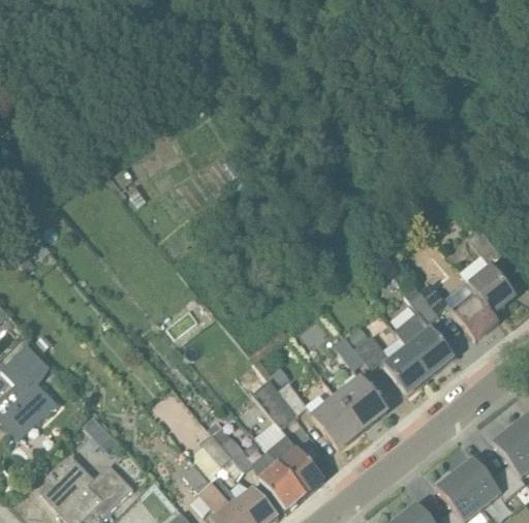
[(0,241),(11,254),(20,248),(28,241),(42,257),(50,251),(22,218),(0,236),(0,241)]
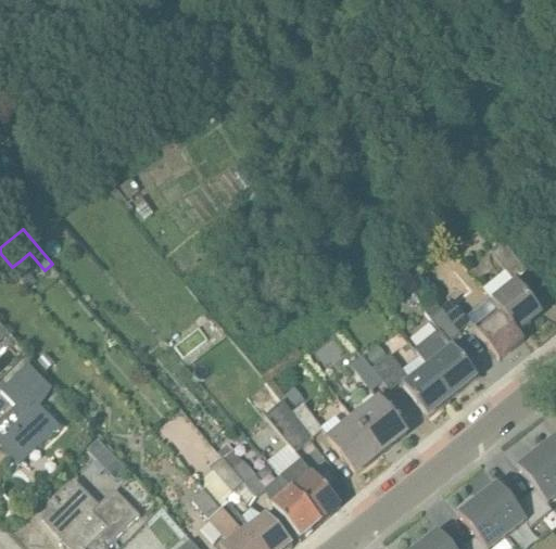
[(512,277),(526,266),(505,241),(492,252),(512,277)]
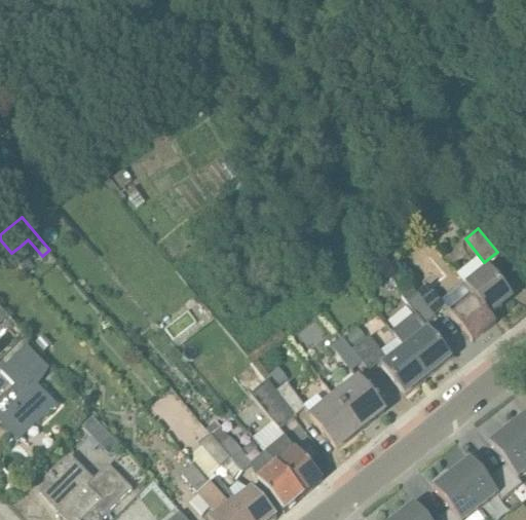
[(471,290),(490,313),(502,304),(499,301),(510,293),(487,264),(465,282),(472,290),(471,290)]
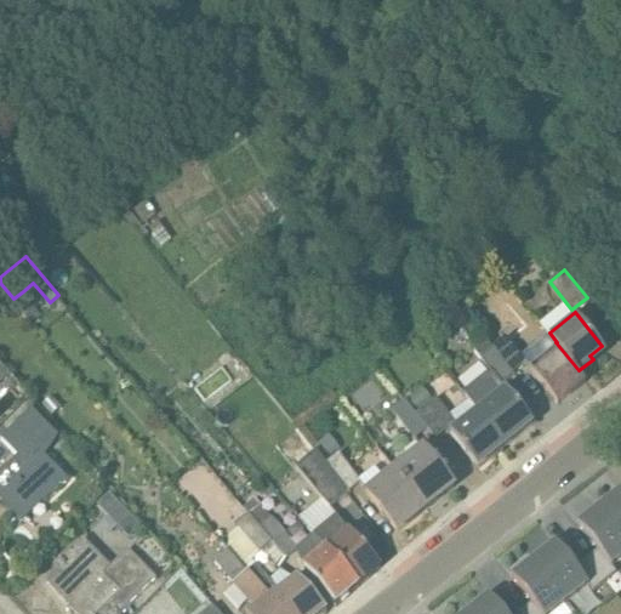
[(494,344),(513,368),(525,358),(506,333),(494,344)]
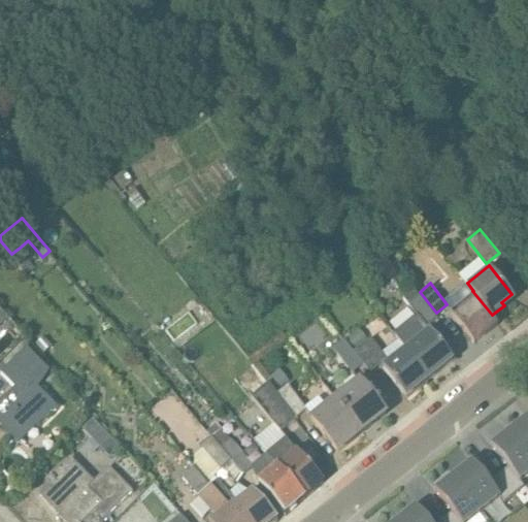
[(416,312),(394,330),(406,346),(430,374),(453,357),(443,345),(444,345),(427,323),(437,315),(436,313),(420,292),(419,292),(414,285),(402,294),(416,312)]
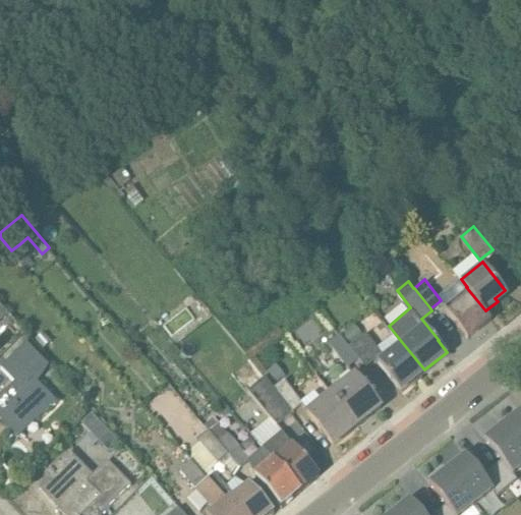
[(466,287),(444,305),(468,336),(491,317),(485,310),(466,287)]
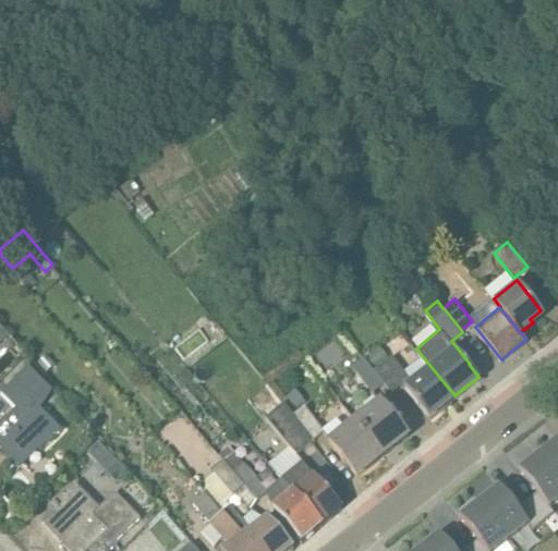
[(364,356),(374,367),(389,355),(379,344),(364,356)]
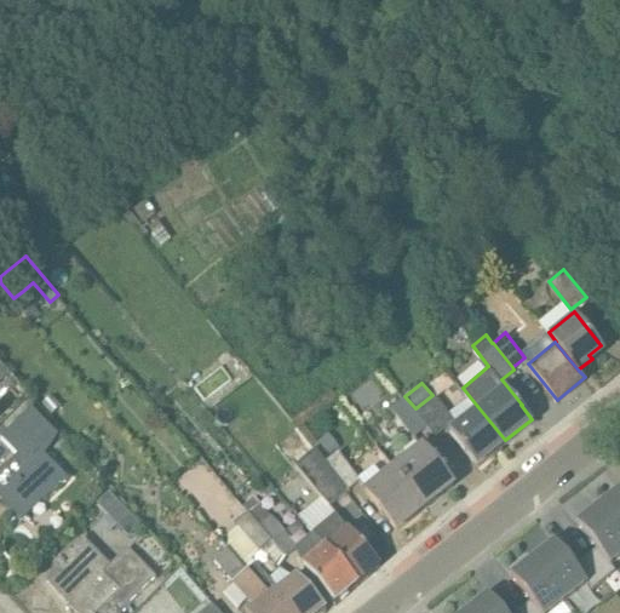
[(51,391),(42,400),(51,411),(61,402),(51,391)]
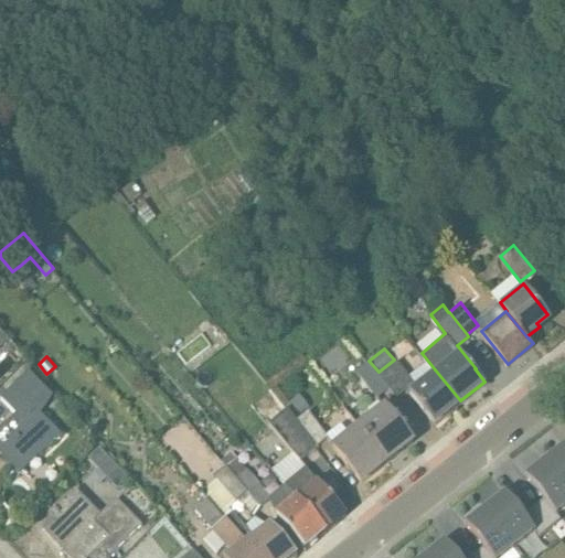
[(379,372),(388,386),(394,394),(396,393),(397,394),(414,379),(397,357),(394,360),(379,372)]
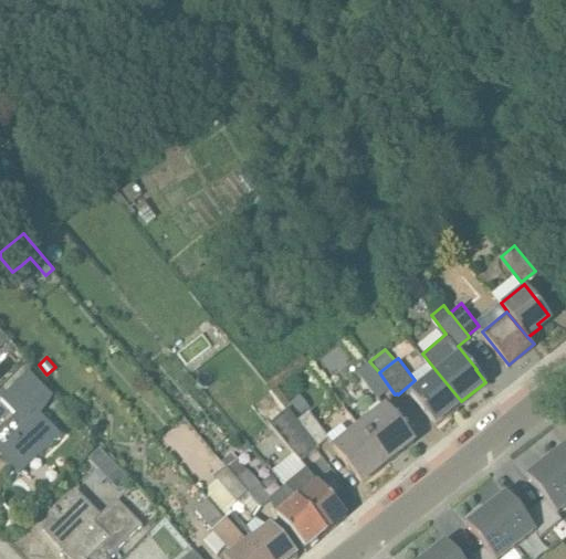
[(377,397),(389,387),(379,372),(369,361),(357,370),(377,397)]
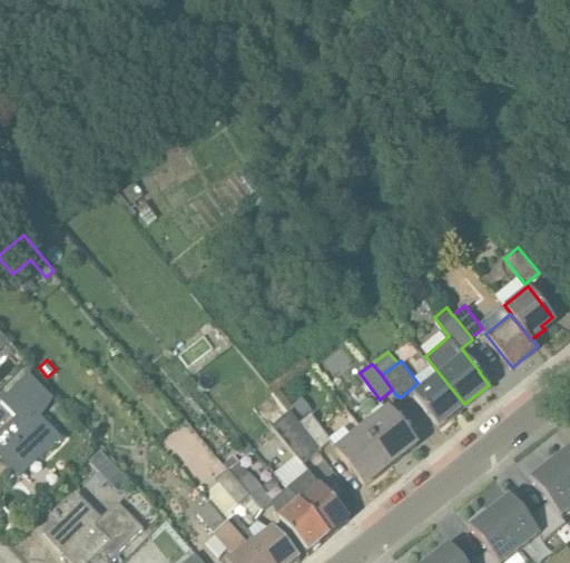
[(53,396),(29,371),(1,398),(16,414),(0,428),(0,447),(16,463),(32,446),(38,452),(58,432),(41,414),(53,396)]
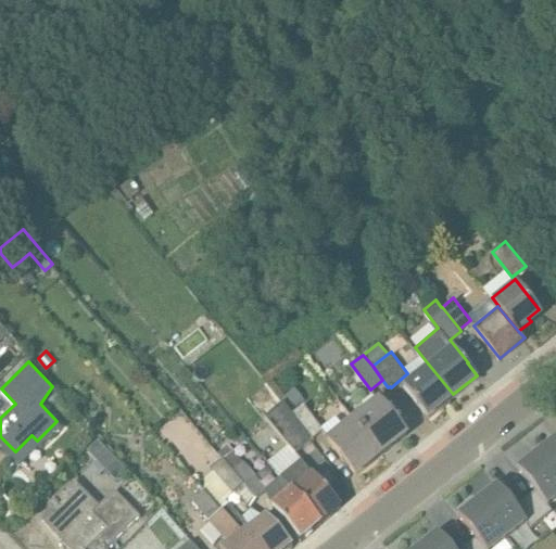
[(428,364),(403,383),(418,403),(418,401),(428,413),(453,394),(428,364)]
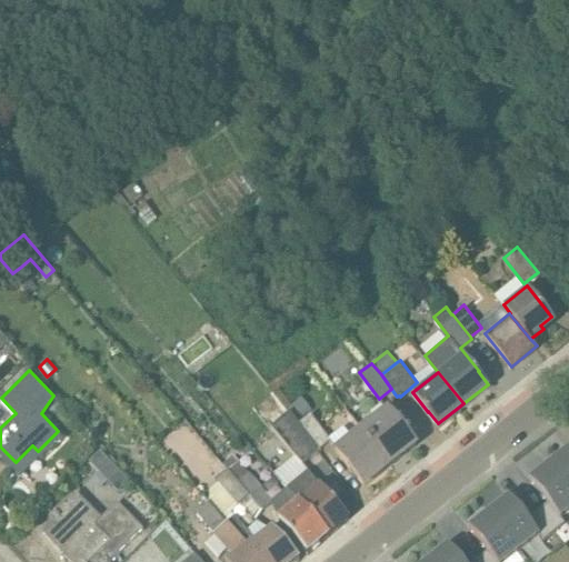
[(299,420),(311,411),(313,409),(300,393),(287,404),(290,409),(299,420)]
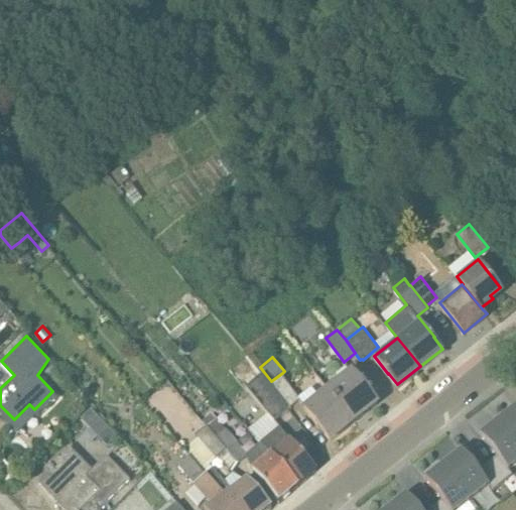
[(337,379),(335,375),(325,383),(354,419),(378,400),(351,367),(337,379)]
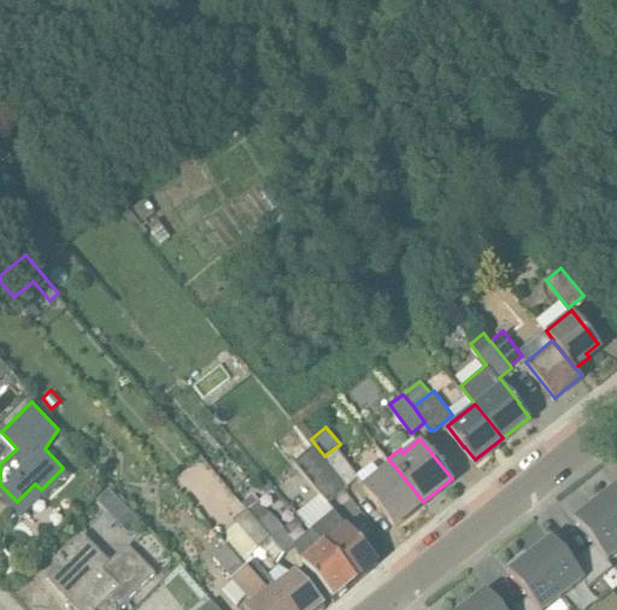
[(346,485),(323,456),(324,456),(315,444),(294,461),(328,500),(346,485)]
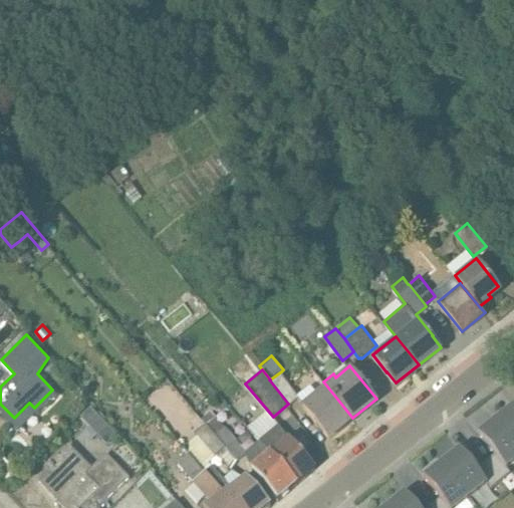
[(269,379),(288,404),(299,395),(281,371),(270,379),(269,379)]
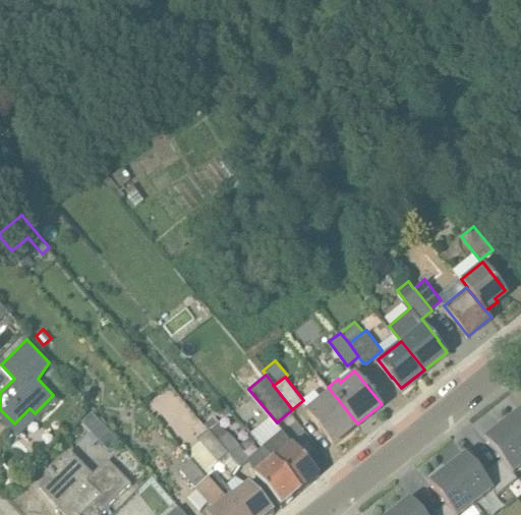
[(319,394),(322,397),(307,409),(334,442),(357,423),(328,387),(319,394)]
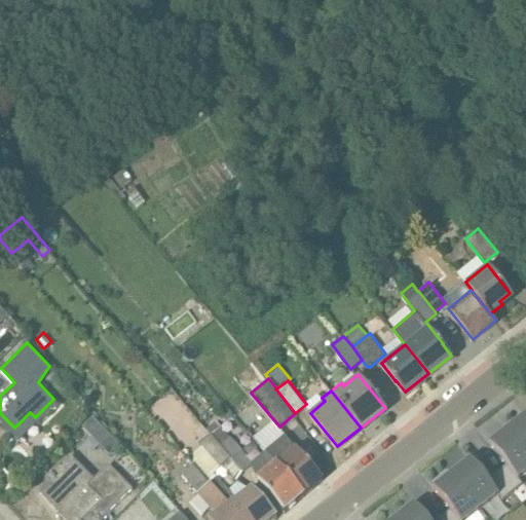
[(195,436),(201,444),(220,465),(229,455),(210,434),(204,428),(205,428),(200,420),(198,421),(189,410),(185,414),(193,425),(192,426),(198,434),(195,436)]
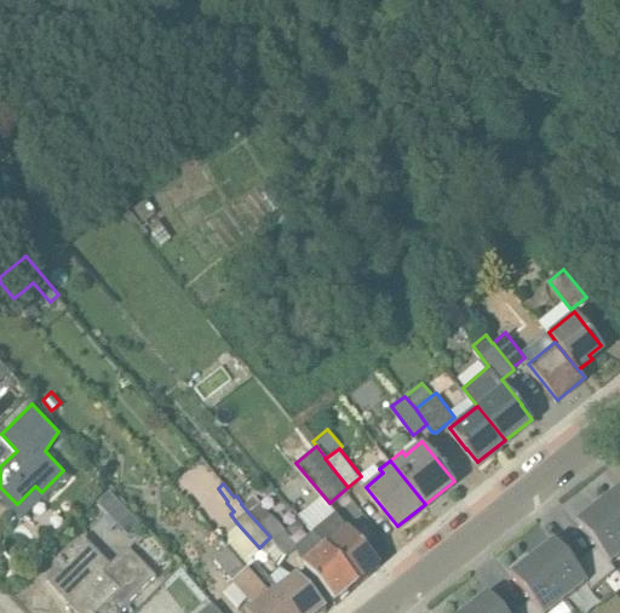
[(619,485),(600,502),(619,527),(619,485)]
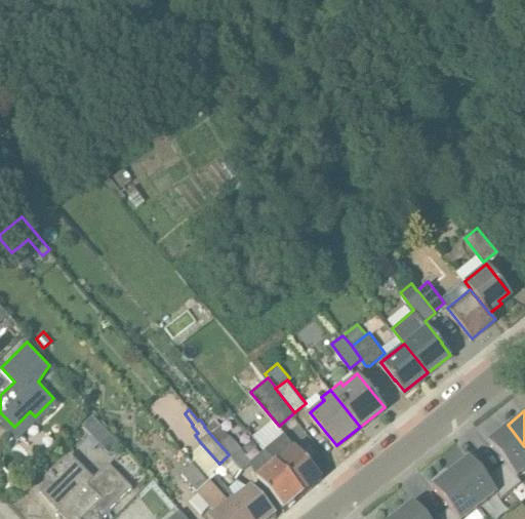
[(90,432),(101,422),(92,412),(82,423),(90,432)]
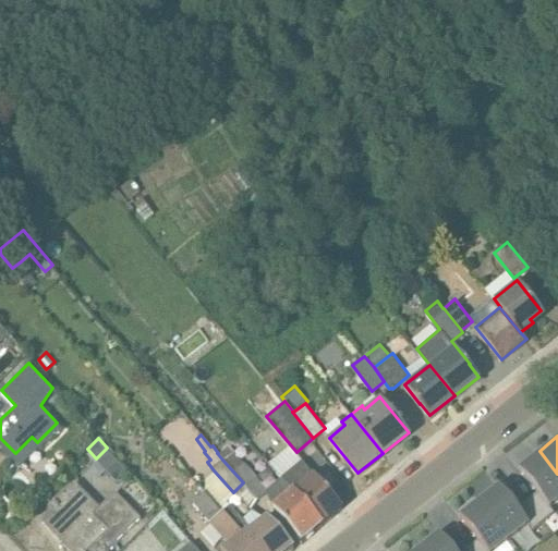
[(222,460),(243,482),(244,482),(257,498),(268,488),(234,449),(222,460)]
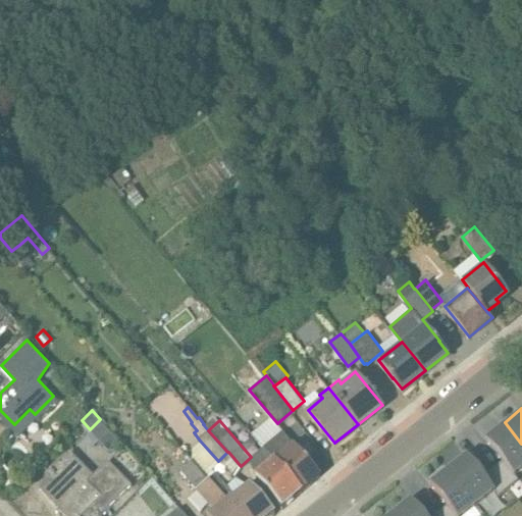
[(521,465),(521,444),(505,422),(486,436),(503,458),(493,465),(509,484),(518,476),(514,471),(521,465)]
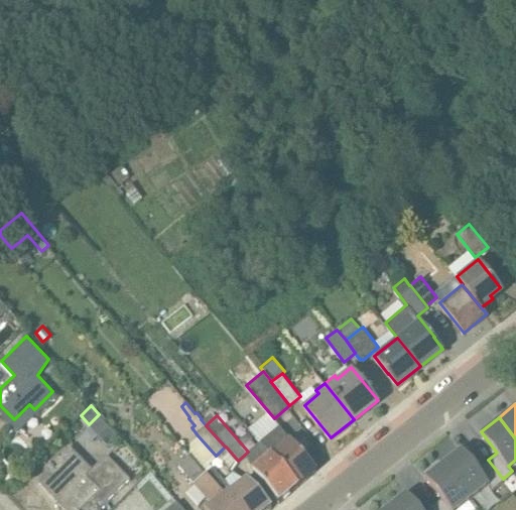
[(297,484),(316,468),(290,436),(279,423),(259,440),(270,453),(297,484)]
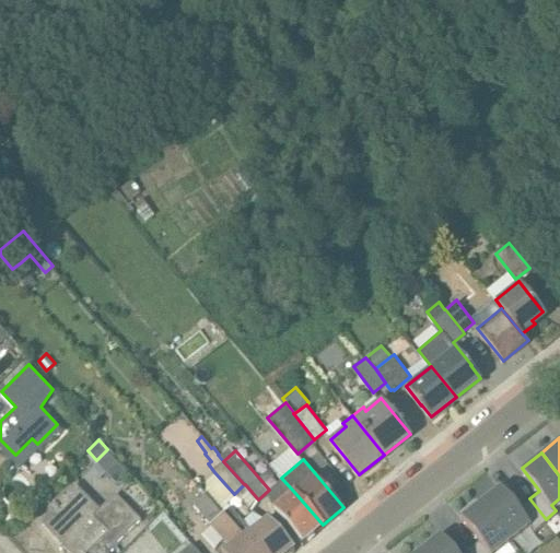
[(109,552),(107,550),(140,516),(115,491),(100,506),(74,481),(53,503),(57,507),(43,520),(44,521),(46,519),(66,540),(60,545),(61,546),(70,538),(84,552),(109,552)]
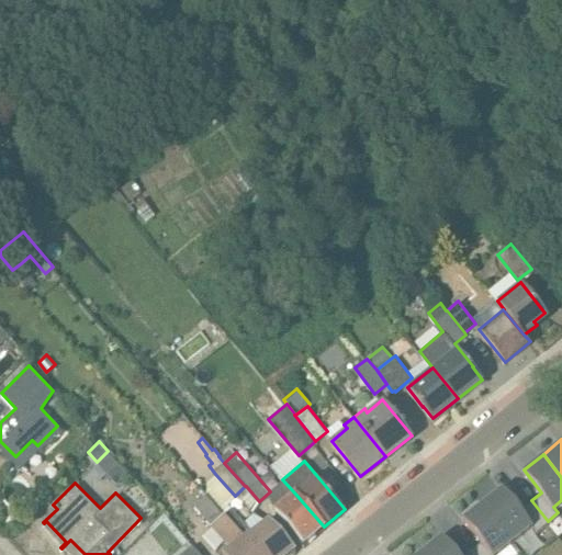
[(548,521),(531,500),(520,509),(503,486),(483,501),(513,540),(532,524),(537,530),(548,521)]
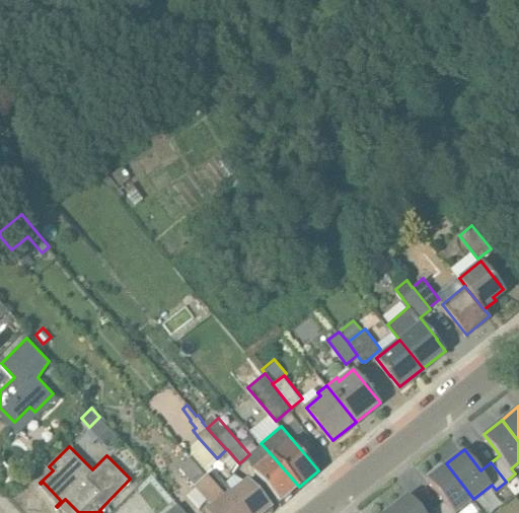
[(213,507),(206,512),(241,512),(207,473),(191,455),(178,465),(213,507)]
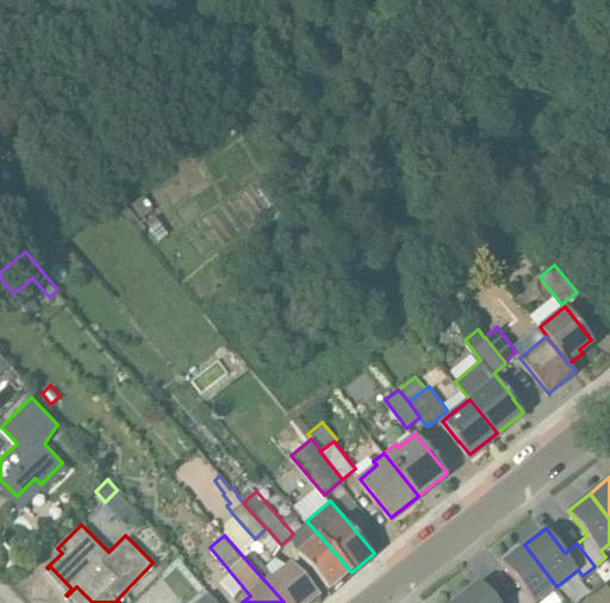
[(319,535),(298,554),(330,591),(352,572),(319,535)]
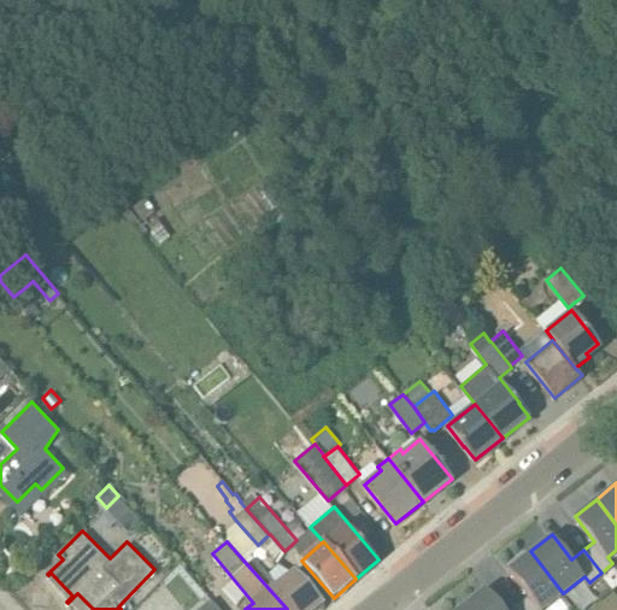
[(528,593),(517,603),(523,609),(541,609),(542,609),(563,593),(530,551),(509,569),(528,593)]
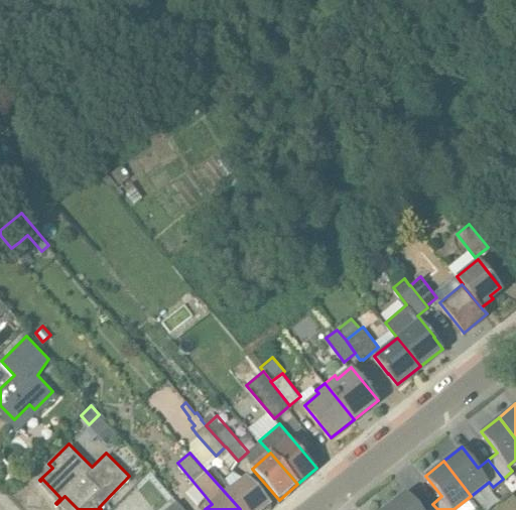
[(233,488),(213,465),(206,471),(240,509),(265,509),(271,505),(247,477),(233,488)]
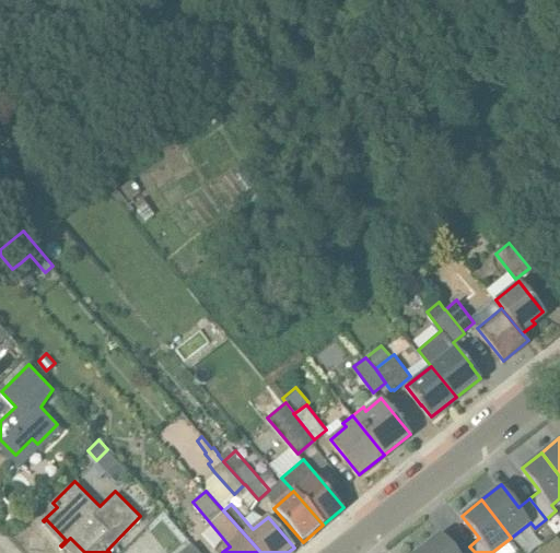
[(475,552),(469,546),(459,552),(457,552),(441,532),(422,548),(426,552),(475,552)]
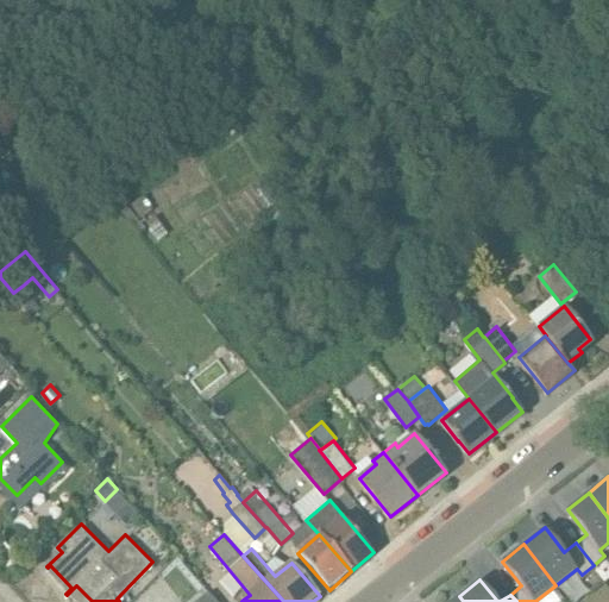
[(219,601),(208,589),(193,601),(219,601)]
